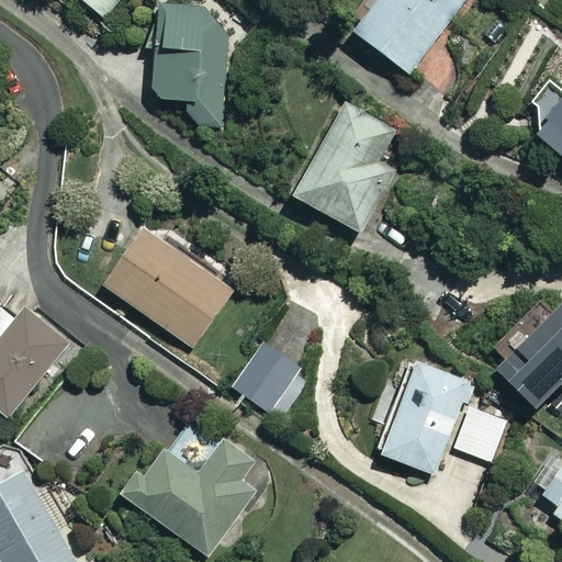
[(120,0),(78,0),(103,20),(120,0)]
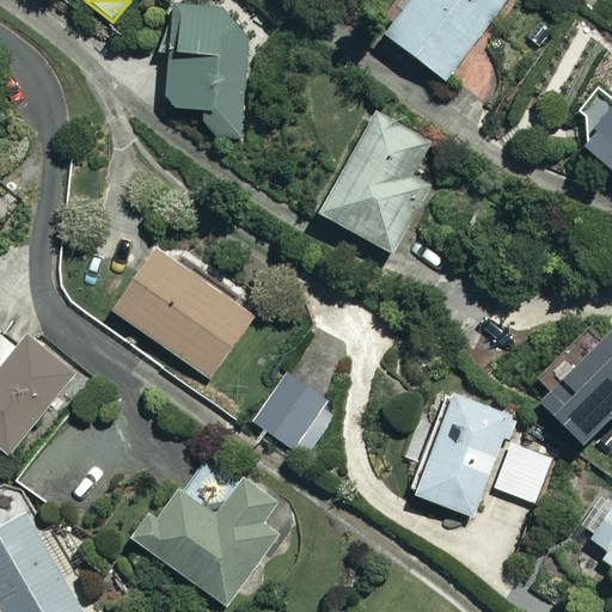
[(532,4),(527,0),(405,0),(380,35),(442,83),(495,13),(514,28),(532,4)]
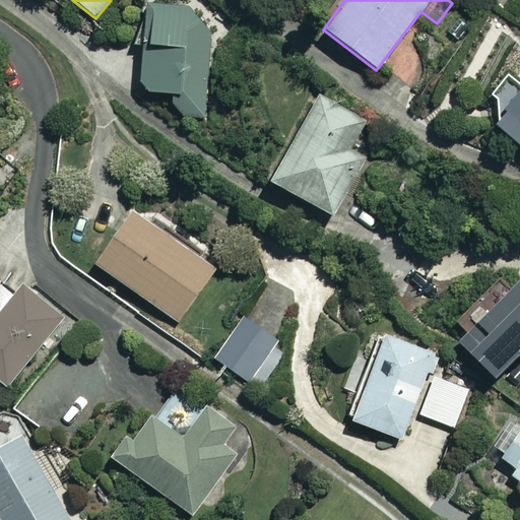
[(201,8),(144,4),(137,91),(172,93),(170,115),(204,118),(210,30),(199,29),(201,8)]
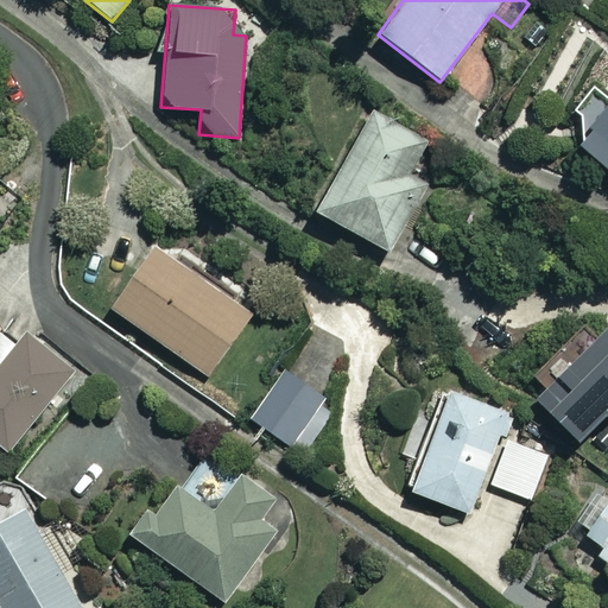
[(607,94),(564,125),(603,179),(607,175),(607,94)]
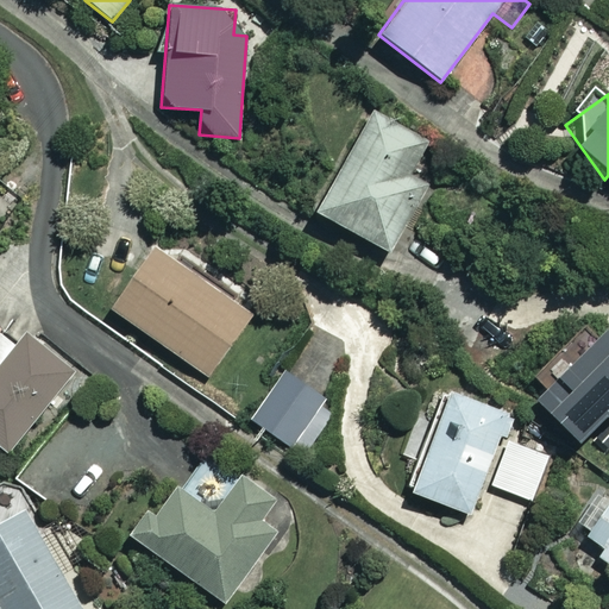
[(431,146),(371,112),(314,212),(385,252),(422,187),(412,180),(431,146)]
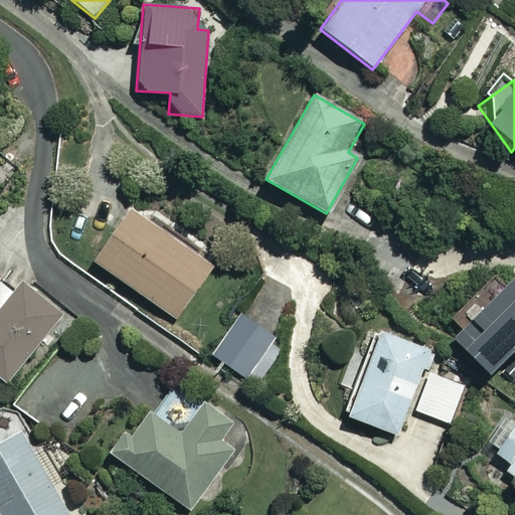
[(208,272),(124,213),(91,262),(175,319),(208,272)]
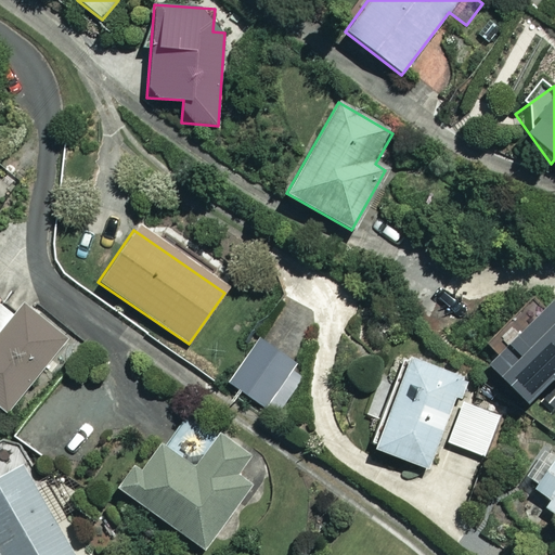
[(0,413),(3,417),(67,338),(25,305),(15,318),(0,306),(0,299),(8,291),(0,284),(0,413)]
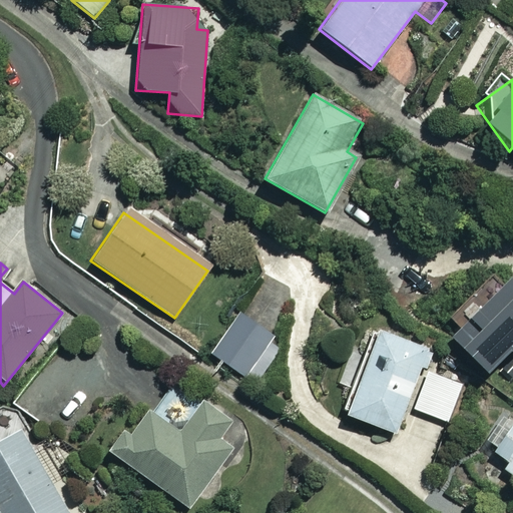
[(512,347),(512,284),(509,281),(449,338),(483,375),(512,347)]
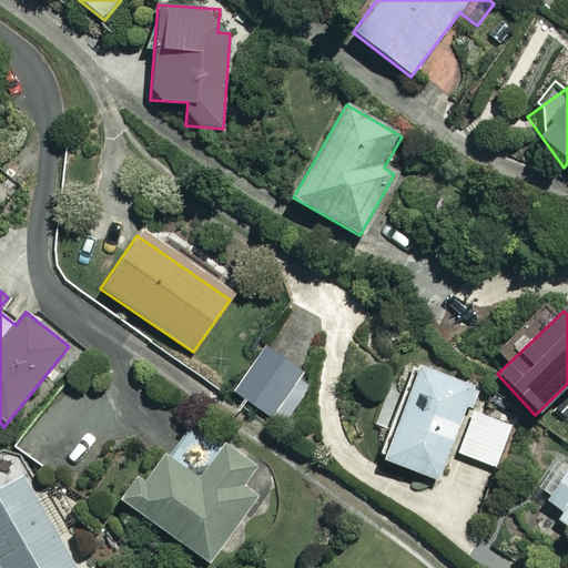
[(310,376),(263,345),(233,392),(280,422),(310,376)]
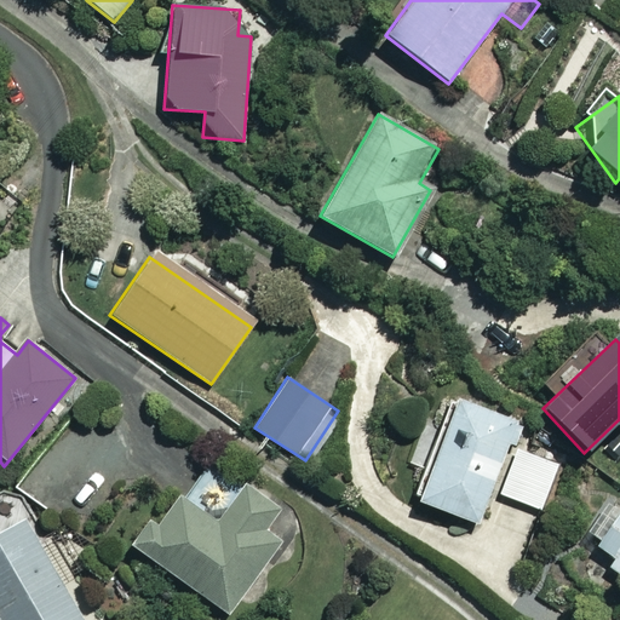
[(514,420),(448,397),(413,501),(478,523),(514,420)]
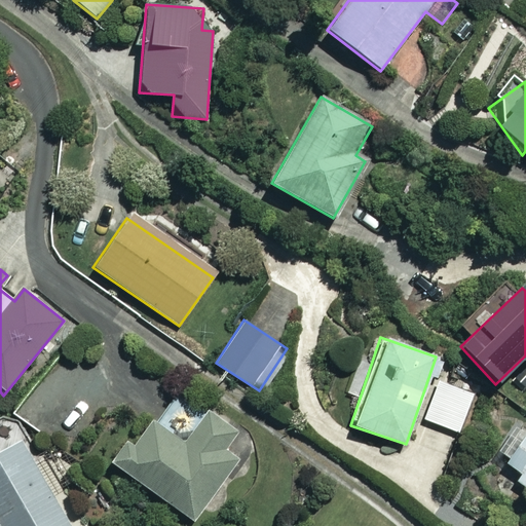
[(477,396),(440,380),(423,419),(460,434),(477,396)]
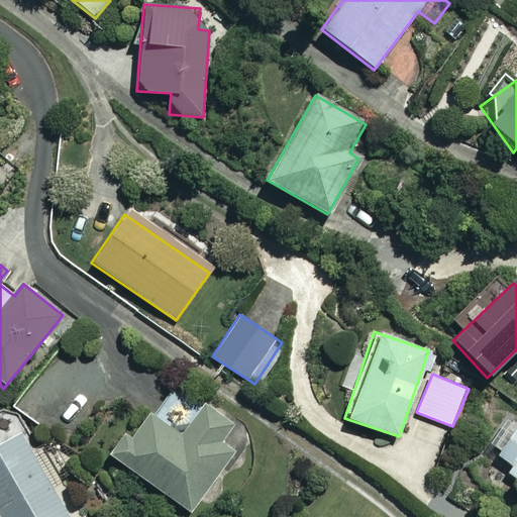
[(233,429),(203,407),(183,435),(148,411),(130,437),(122,431),(106,454),(125,469),(116,482),(142,500),(152,486),(190,512),(230,455),(219,448),(233,429)]
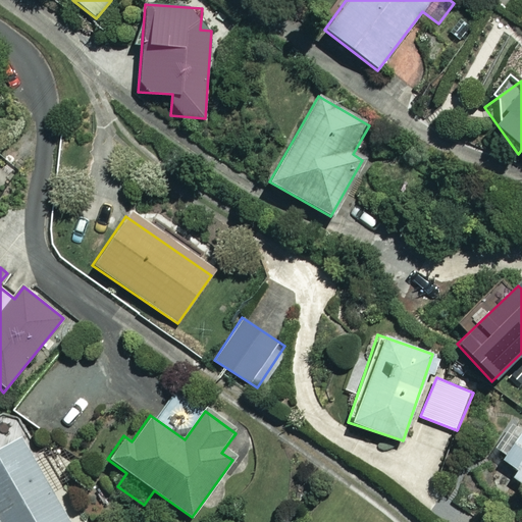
[(521,425),(516,421),(488,461),(521,484),(521,425)]
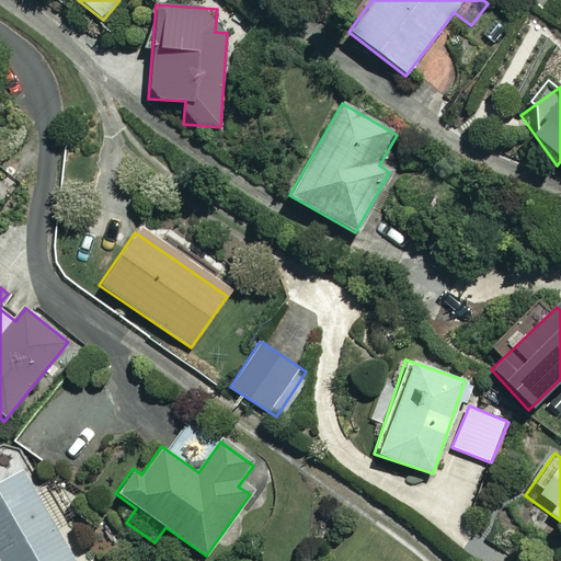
[(76,560),(21,464),(0,474),(0,560),(76,560)]
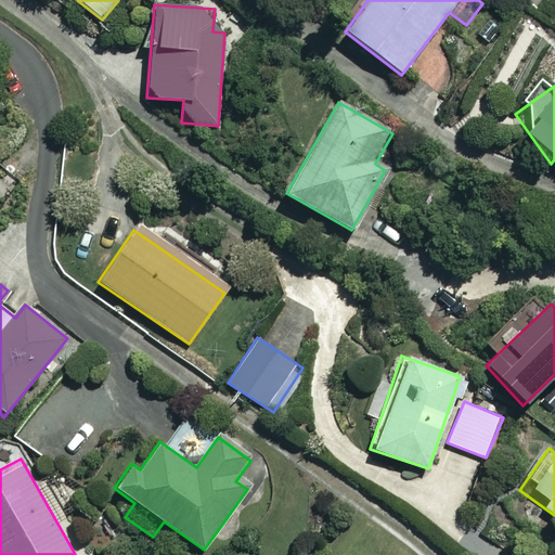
All buildings are outlined.
